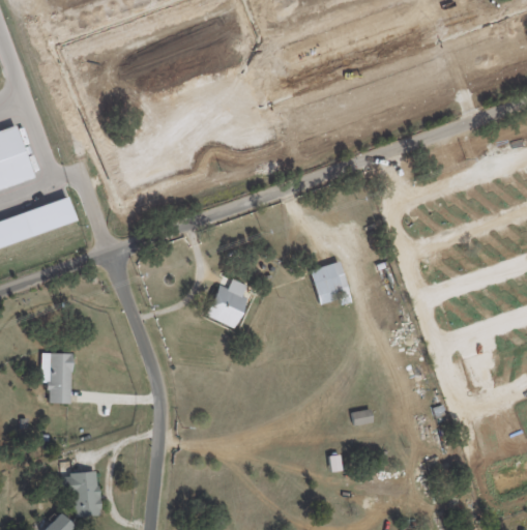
[(0,189),(34,179),(20,129),(0,135),(0,189)]
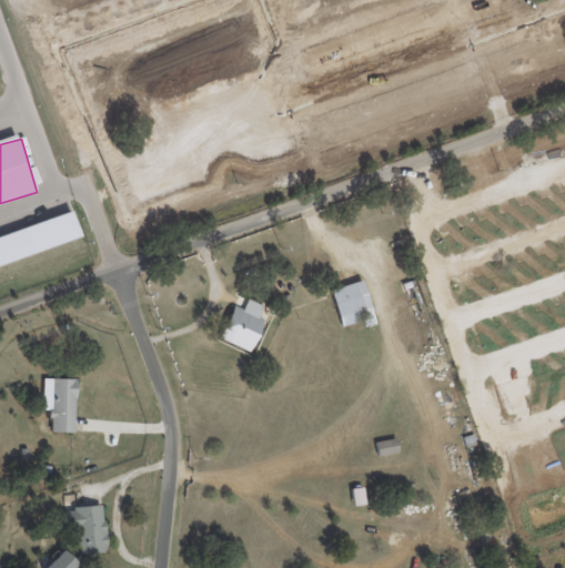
[(0,234),(0,263),(82,237),(73,212),(0,234)]
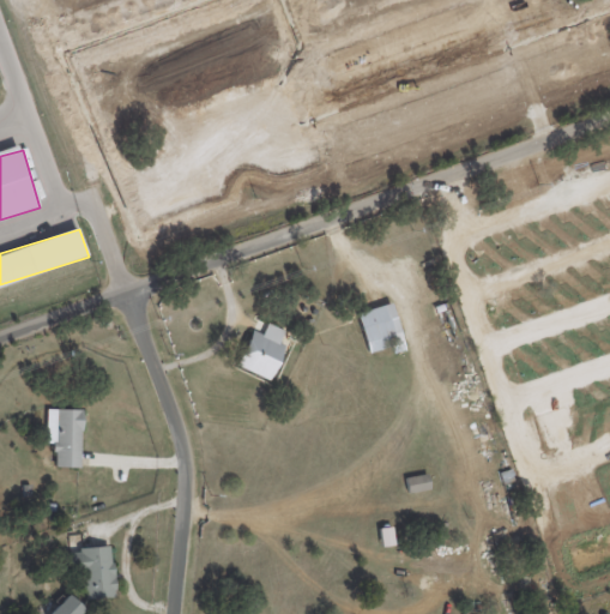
[(358,313),(372,353),(406,342),(393,302),(358,313)]
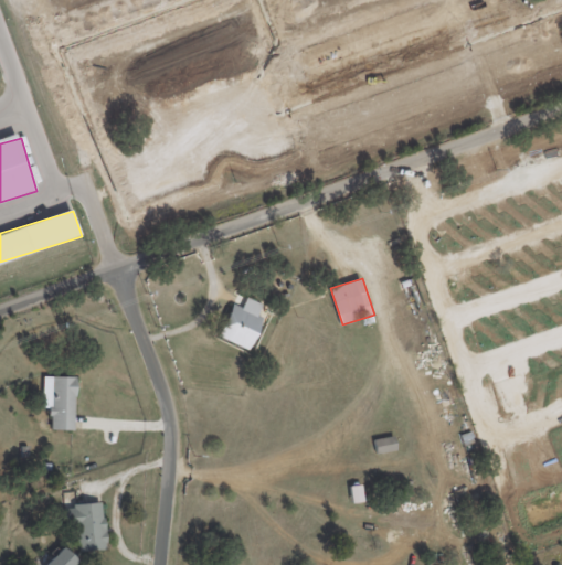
[(220,336),(251,349),(265,317),(260,316),(265,304),(250,297),(244,307),(235,304),(220,336)]
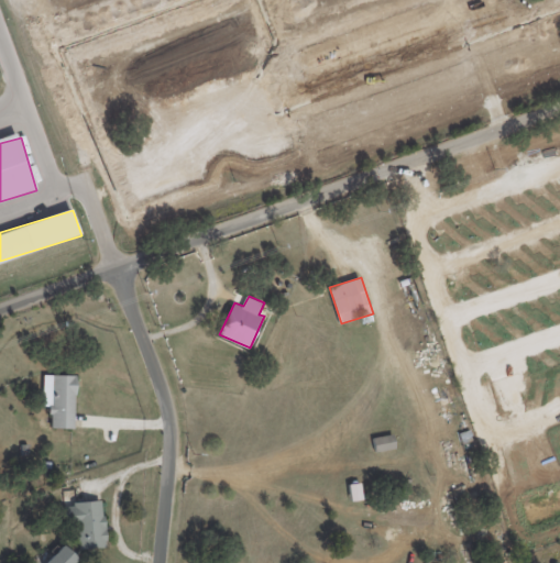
[(52,428),(76,428),(77,375),(45,375),(44,406),(52,406),(52,428)]
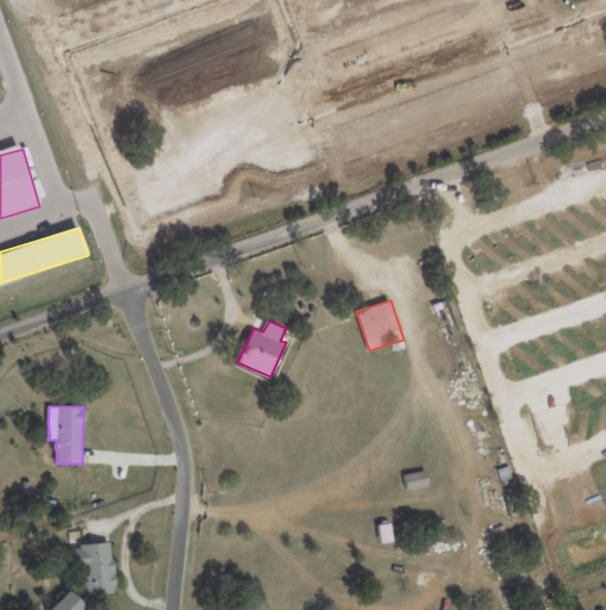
[(407,490),(430,486),(428,471),(405,474),(407,490)]
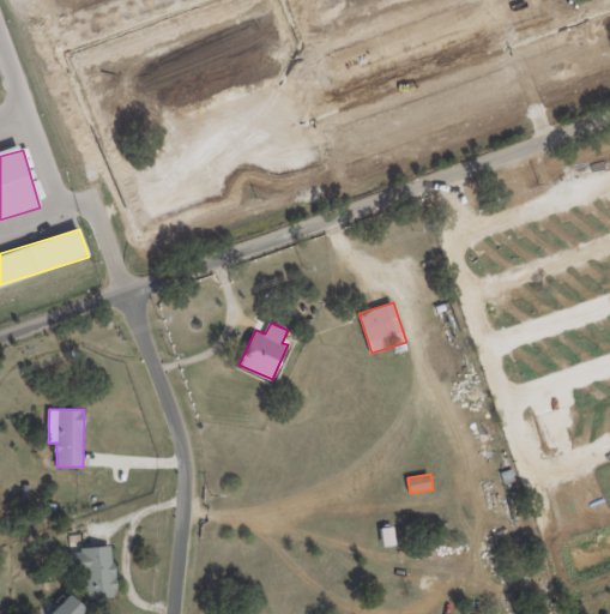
[(385,547),(397,545),(394,527),(381,528),(385,547)]
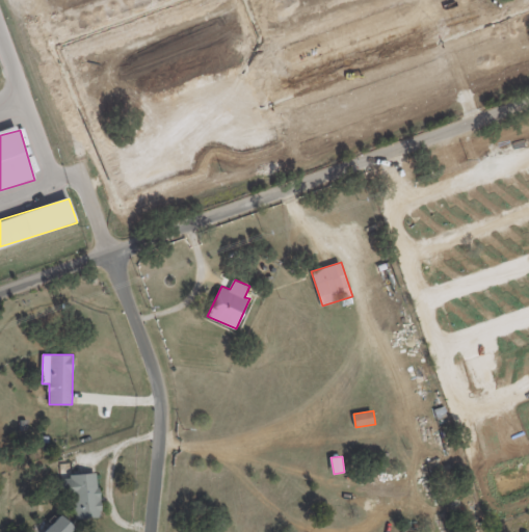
[(68,476),(72,520),(102,516),(98,473),(68,476)]
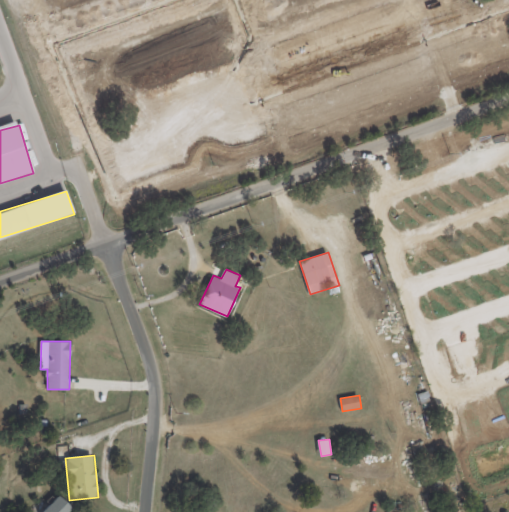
[(43,511),(67,511),(72,507),(58,495),(43,511)]
